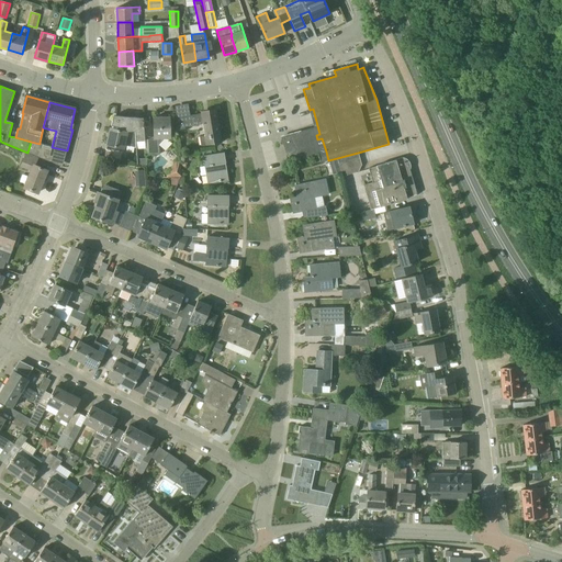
[(203,123),(205,135),(200,136),(201,145),(222,142),(216,110),(209,111),(209,112),(189,115),(176,117),(177,133),(186,131),(184,126),(203,123)]
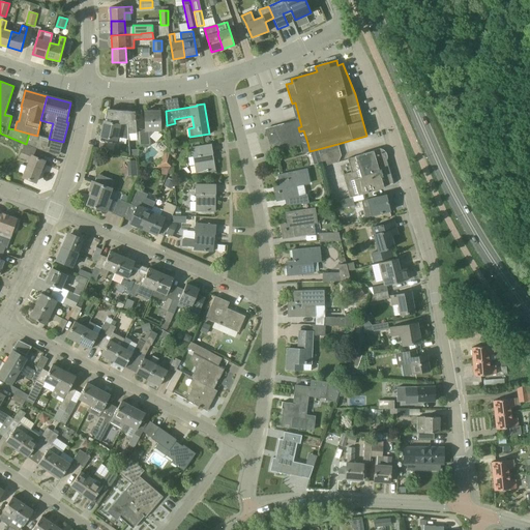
[(135,112),(107,110),(105,118),(106,119),(105,121),(115,124),(120,125),(127,124),(128,134),(137,133),(135,111),(135,112)]
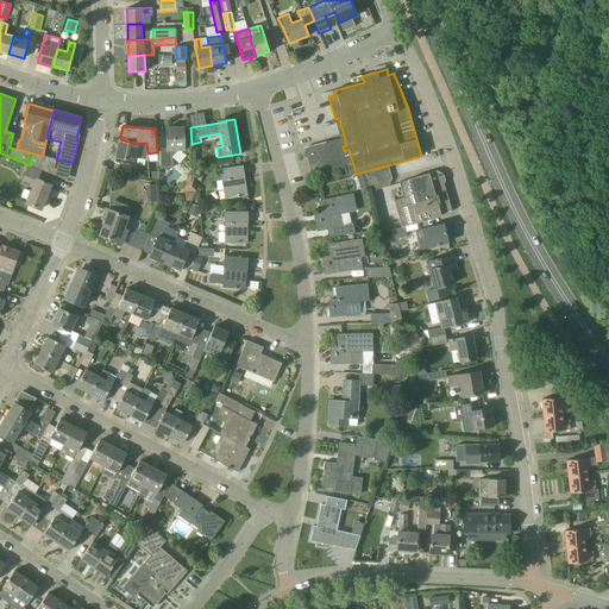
[(184,127),(167,129),(168,148),(161,149),(161,168),(173,167),(173,149),(184,148),(184,127)]
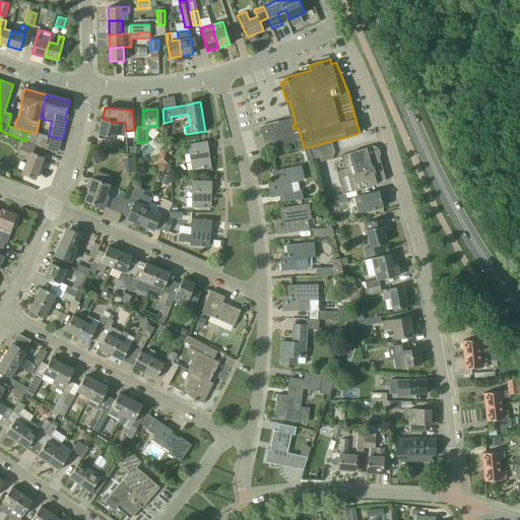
[(125,122),(118,123),(113,122),(103,119),(101,127),(100,134),(114,137),(115,132),(126,135),(126,132),(126,131),(125,122)]
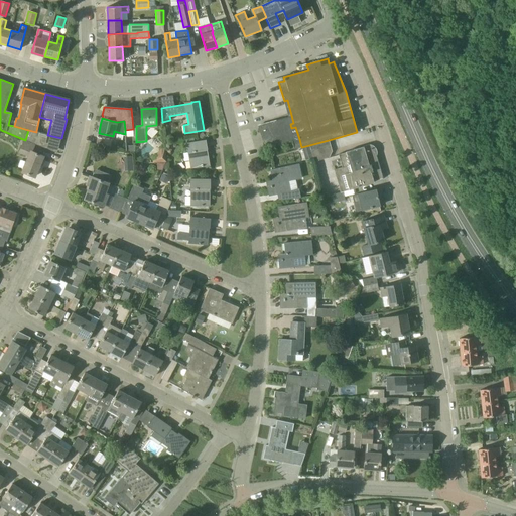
[(293,123),(292,119),(261,128),(267,148),(291,141),(294,149),(301,147),(299,139),(297,133),(295,127),(291,128),(290,124),(293,123)]
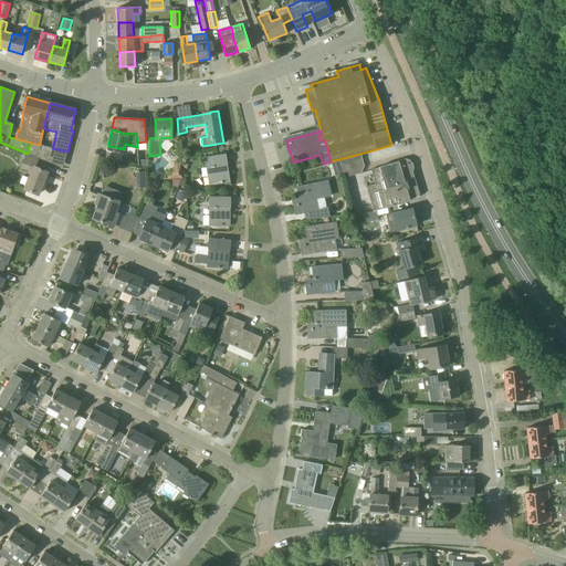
[(31,143),(28,154),(40,159),(43,145),(40,144),(40,145),(31,143)]
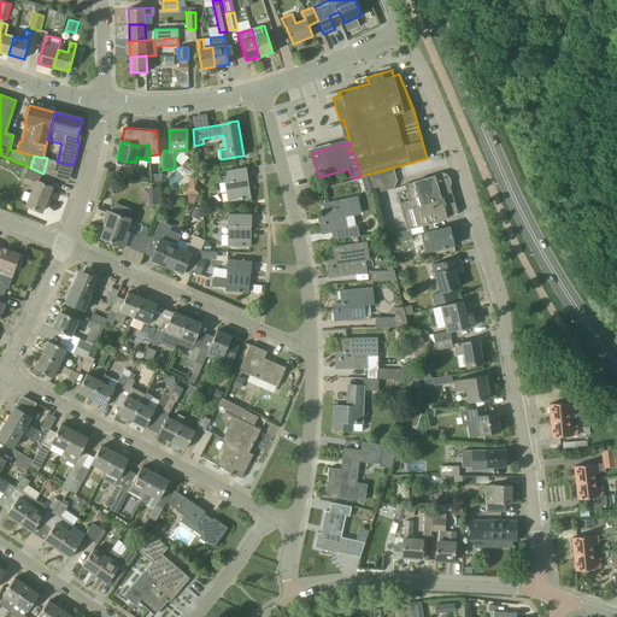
[(134,168),(117,164),(115,172),(133,176),(134,168)]
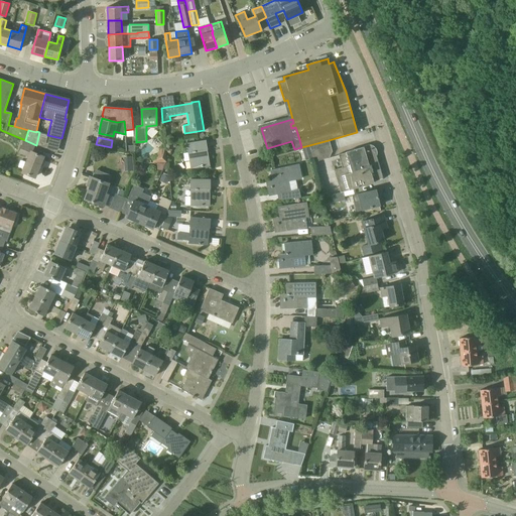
[(309,145),(310,149),(312,159),(313,162),(329,158),(332,151),(330,144),(329,140),(309,145)]
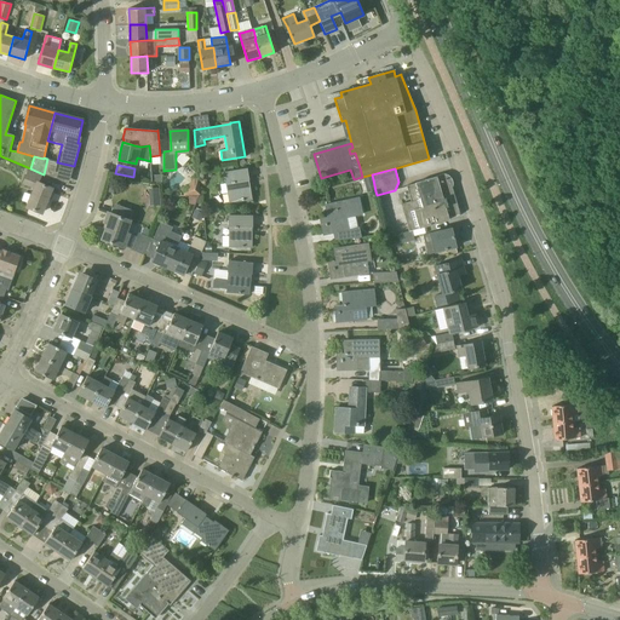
[(38,183),(41,176),(29,170),(23,183),(35,189),(27,207),(42,213),(52,189),(38,183)]
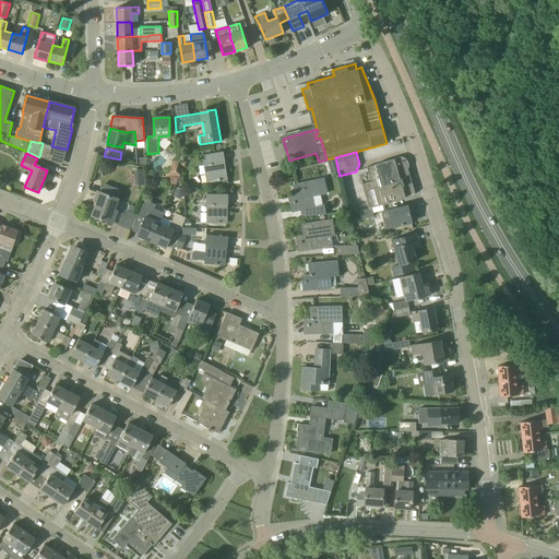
[(224,153),(203,155),(204,165),(205,165),(207,183),(227,180),(224,162),(225,162),(224,153)]
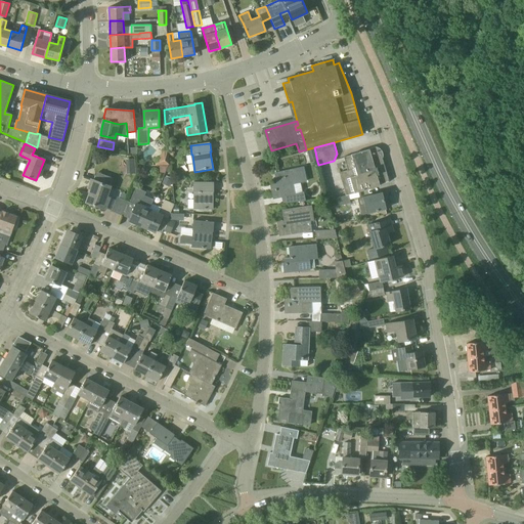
[(339,173),(345,195),(348,195),(354,193),(368,189),(380,186),(380,185),(382,184),(381,183),(388,181),(389,182),(381,153),(380,153),(380,154),(372,157),(368,149),(352,155),(343,158),(347,171),(339,173)]
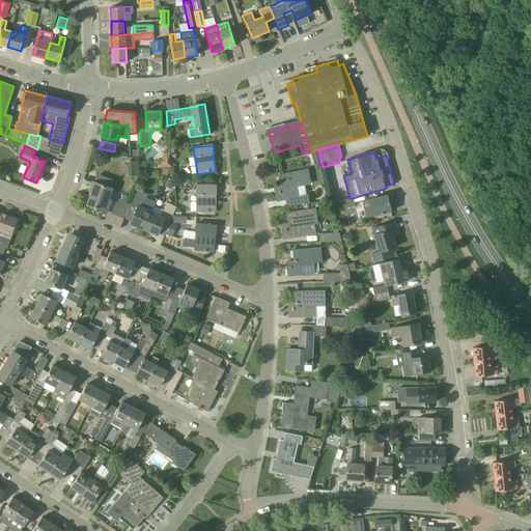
[(170,152),(166,152),(157,163),(157,168),(162,168),(170,167),(171,167),(170,152)]
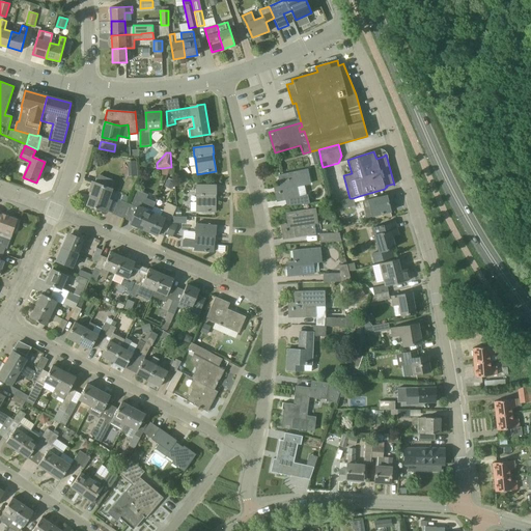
[(307,169),(279,175),(282,191),(275,192),(277,201),(300,197),(301,204),(309,203),(307,194),(299,196),(297,187),(310,184),(307,169)]
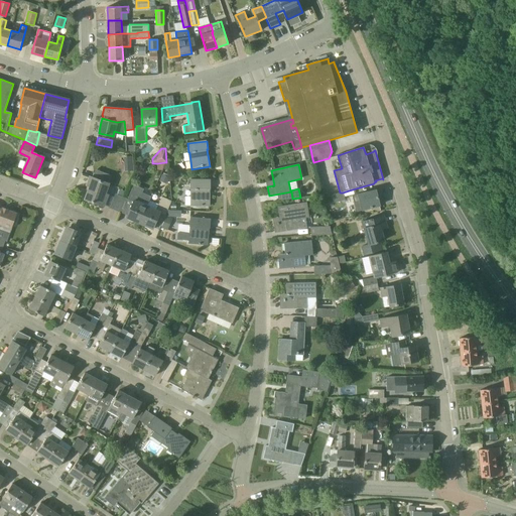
[(109,175),(95,169),(92,177),(91,177),(88,185),(90,186),(86,200),(103,206),(108,195),(103,192),(106,182),(109,175)]
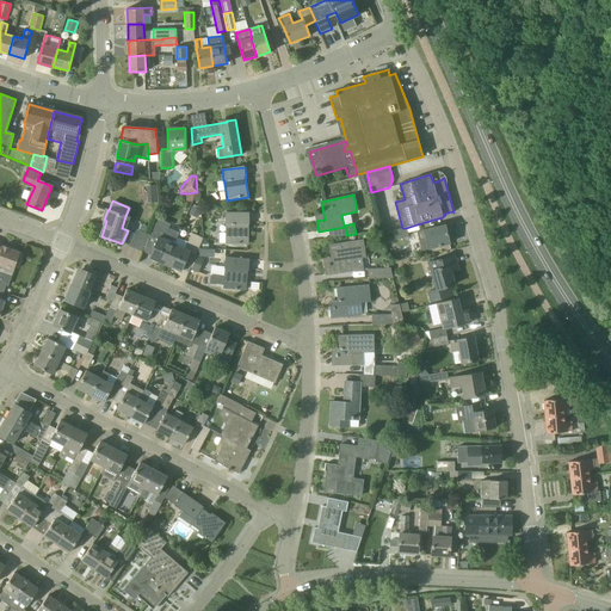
[(192,207),(189,215),(197,218),(201,210),(192,207)]
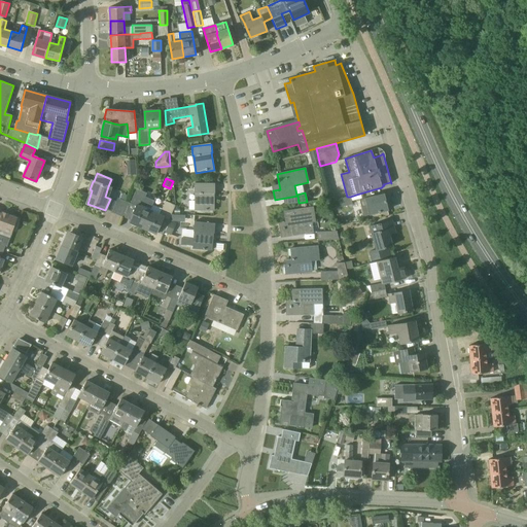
[(215,183),(195,183),(195,192),(195,202),(188,202),(188,210),(195,210),(214,210),(213,192),(215,192),(215,183)]
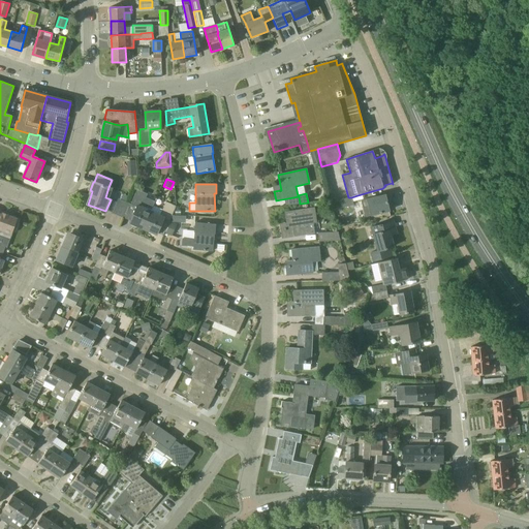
[(137,208),(129,223),(144,229),(153,206),(155,201),(146,197),(147,194),(137,190),(131,205),(137,208)]
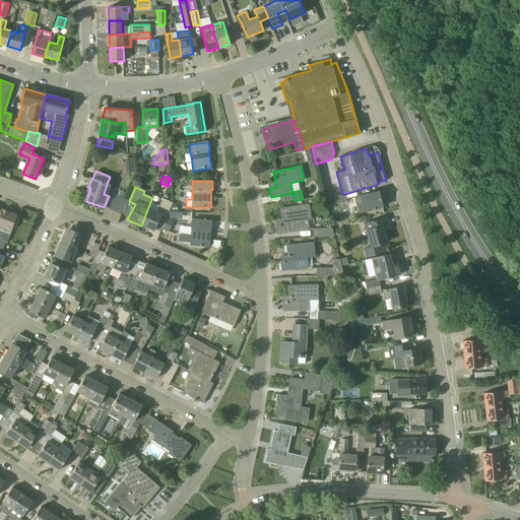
[(379,191),(355,197),(360,213),(383,207),(379,191)]
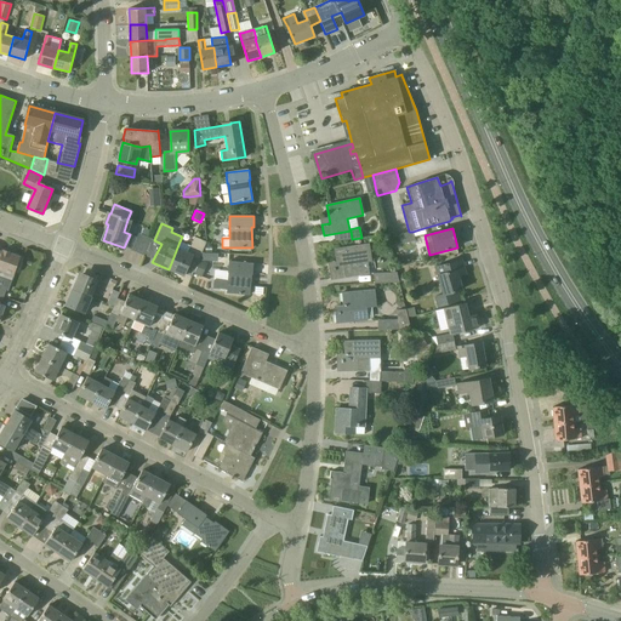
[(412,232),(409,232),(398,235),(400,244),(415,240),(412,232)]
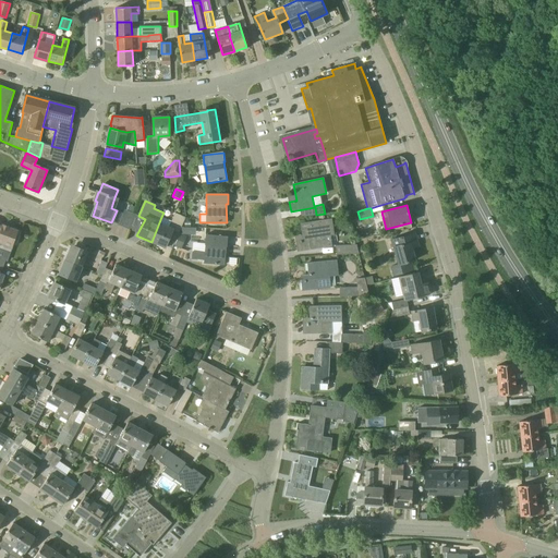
[(130,230),(136,215),(128,210),(121,226),(130,230)]
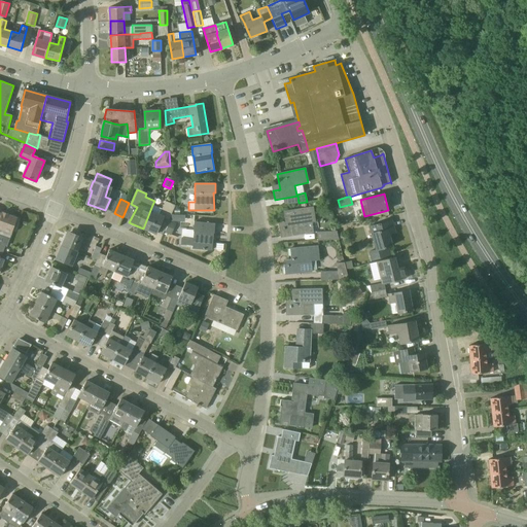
[(337,200),(329,202),(330,208),(339,206),(337,200)]
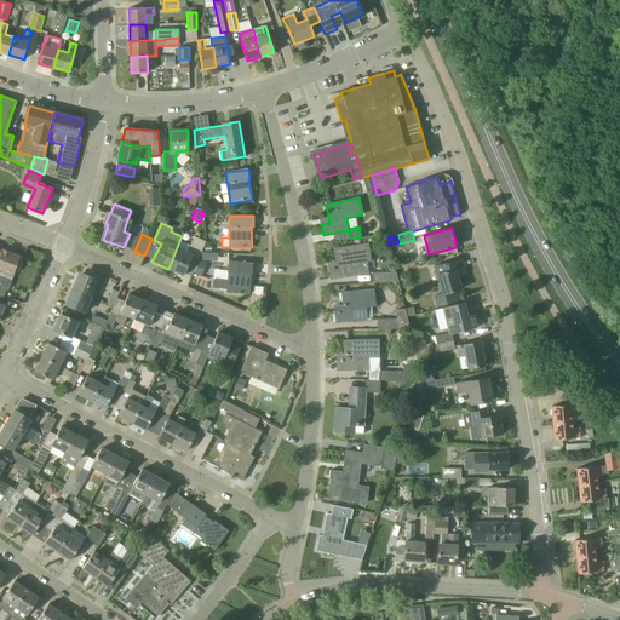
[(168,269),(184,275),(191,256),(199,259),(206,241),(195,236),(191,246),(179,241),(168,269)]
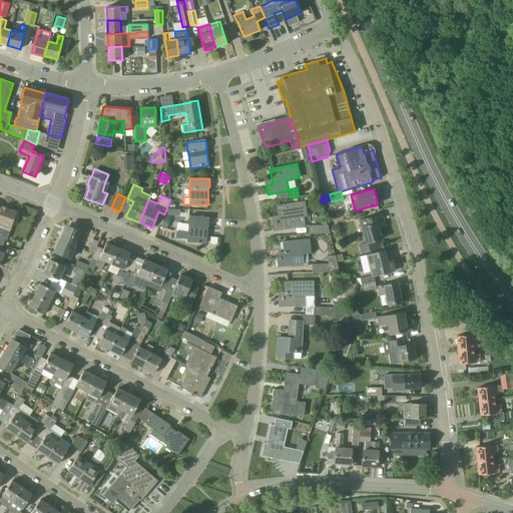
[(304,201),(278,205),(280,220),(273,221),(274,230),(305,226),(304,216),(306,215),(304,201)]
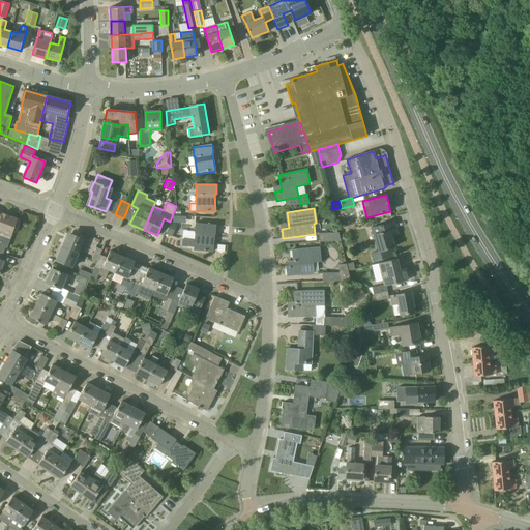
[(18,219),(9,216),(9,215),(3,213),(2,214),(2,213),(0,218),(0,235),(1,236),(3,232),(11,235),(13,231),(16,232),(18,224),(16,223),(18,219)]
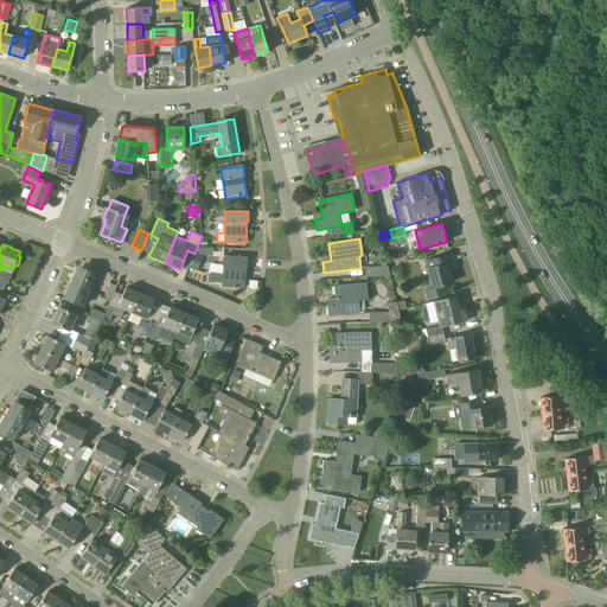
[(196,254),(190,268),(197,270),(203,257),(196,254)]
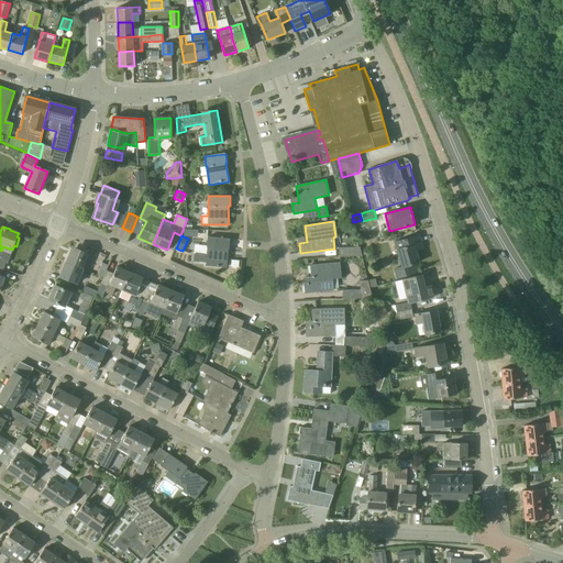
[(414,245),(419,243),(417,235),(396,242),(398,249),(397,250),(401,266),(394,268),(396,278),(418,272),(416,264),(419,263),(414,245)]
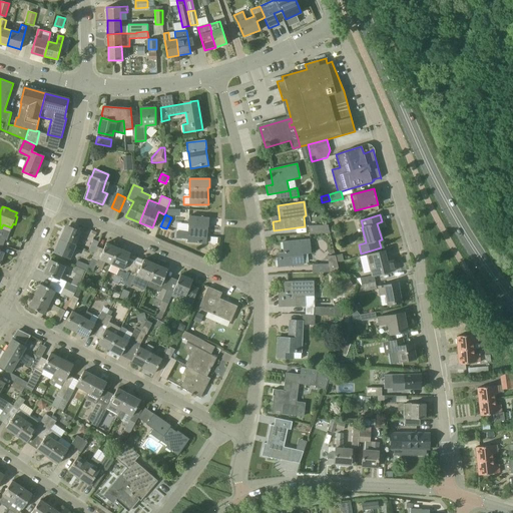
[(207,226),(208,226),(209,217),(189,216),(189,225),(189,232),(176,231),(176,238),(188,239),(187,242),(205,243),(207,226)]
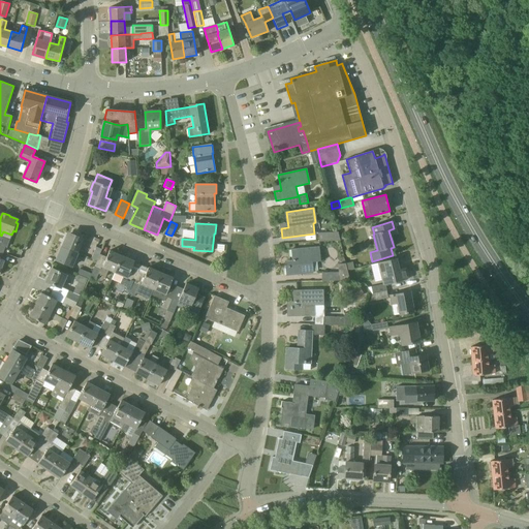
[(338,231),(317,234),(318,242),(340,241),(338,231)]
